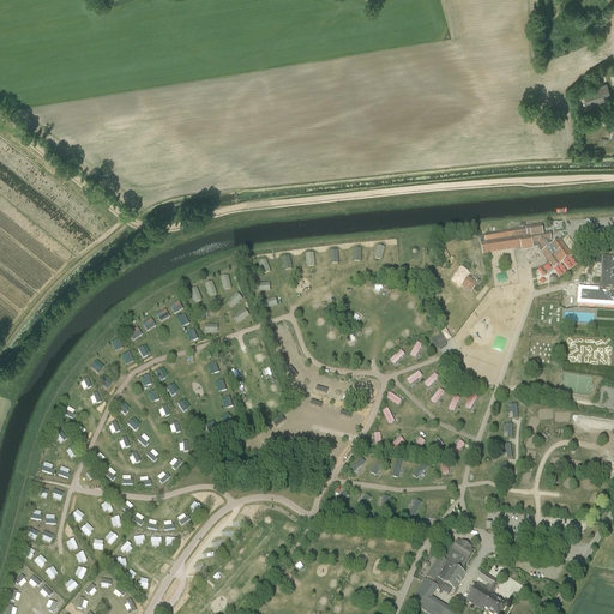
[(583,91),(588,110),(613,103),(607,84),(583,91)]
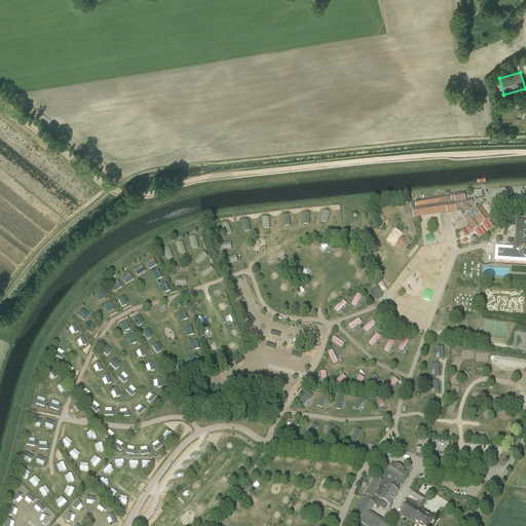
[(450,194),(451,196),(452,202),(455,202),(465,200),(464,192),(450,194)]
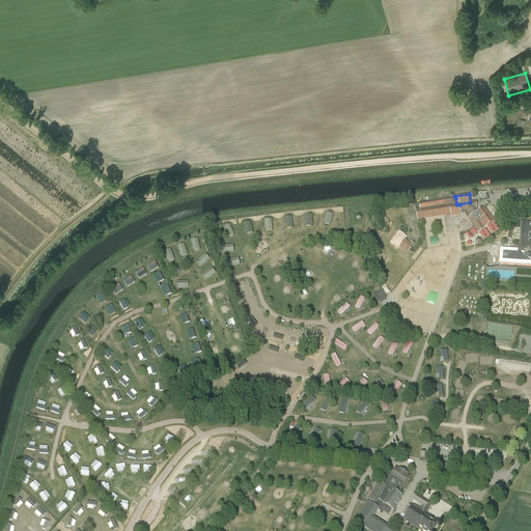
[(465,213),(469,219),(470,218),(466,211),(465,211),(465,206),(471,205),(470,202),(459,204),(456,204),(455,198),(419,203),(420,210),(416,211),(418,220),(450,215),(451,217),(462,215),(460,214),(465,213)]
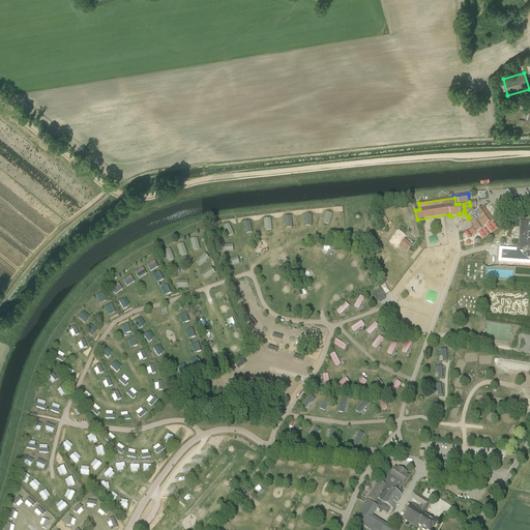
[(469,217),(468,218),(478,233),(486,227),(494,222),(483,207),(477,211),(475,208),(476,208),(475,201),(469,202),(470,205),(464,206),(464,210),(465,210),(469,217)]
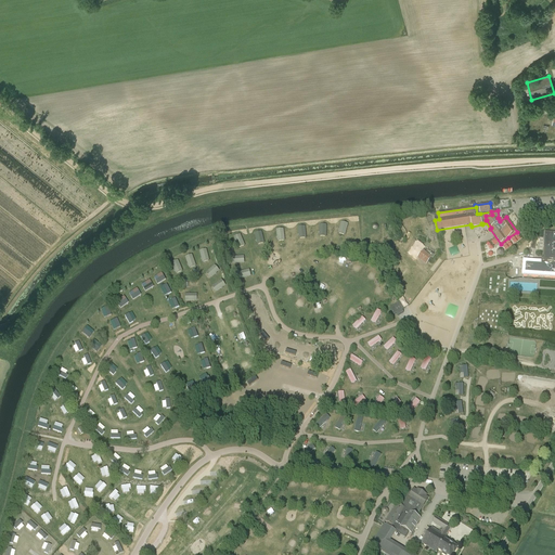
[(341,221),(338,233),(346,235),(349,223),(341,221)]
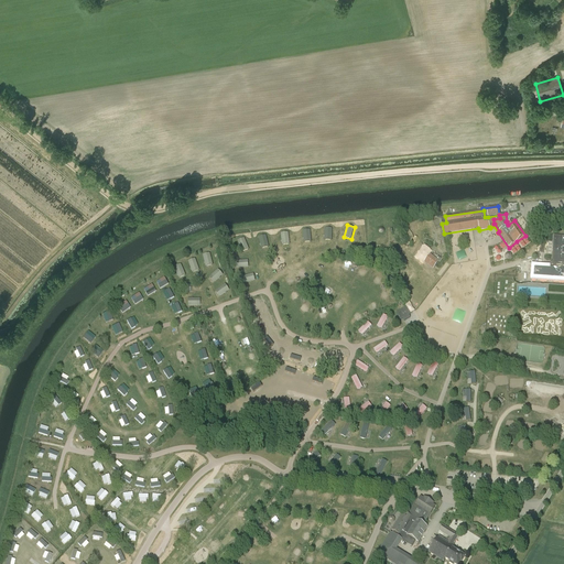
[(563,268),(563,236),(554,236),(553,241),(554,241),(553,256),(552,262),(551,262),(551,263),(552,263),(552,266),(552,267),(550,267),(550,268),(563,268)]
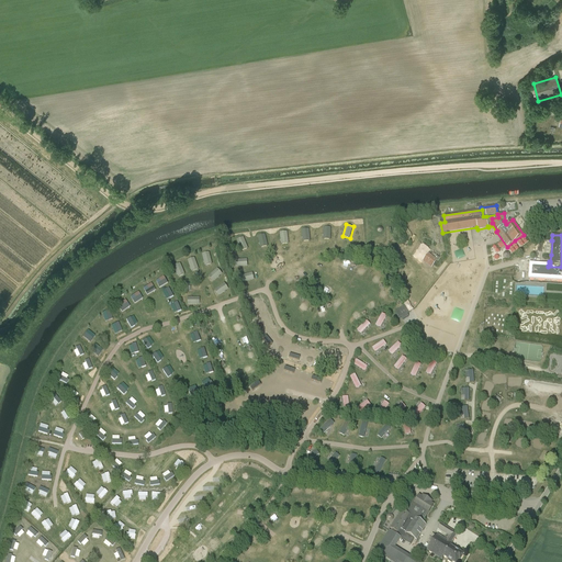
[(242,251),(248,248),(244,237),(237,240),(242,251)]
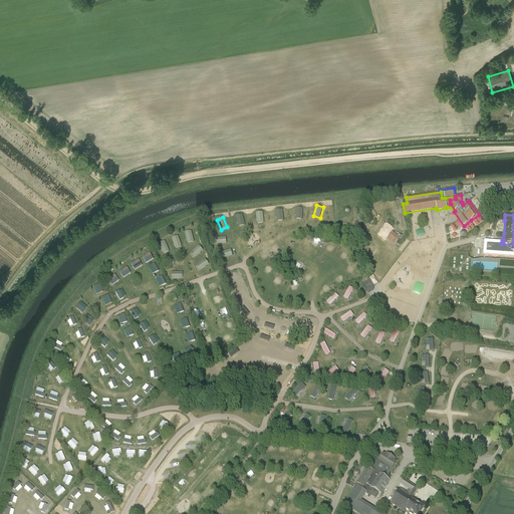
[(186,232),(187,243),(194,242),(193,231),(186,232)]
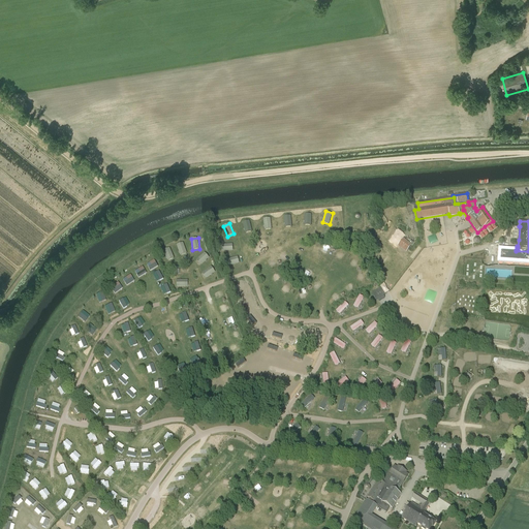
[(403,239),(398,246),(406,252),(412,245),(403,239)]
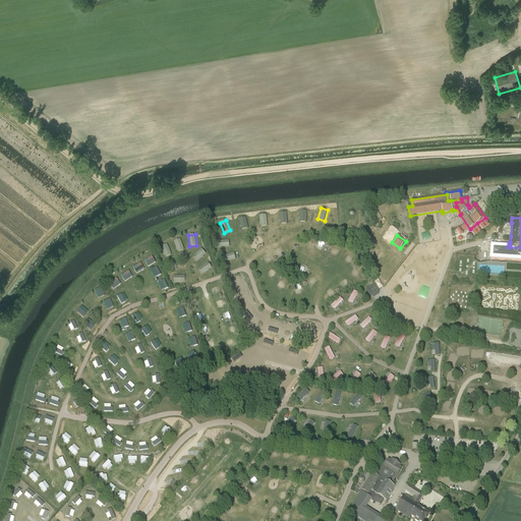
[(174,241),(178,252),(184,249),(181,239),(174,241)]
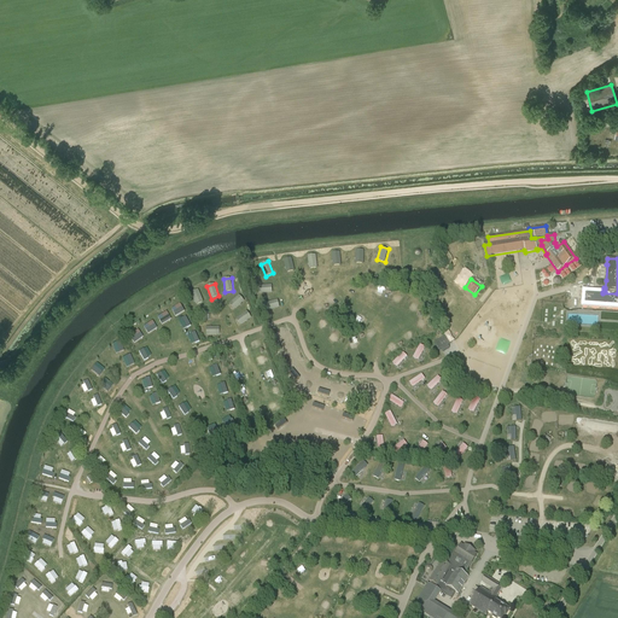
[(199,290),(191,292),(197,305),(204,302),(199,290)]
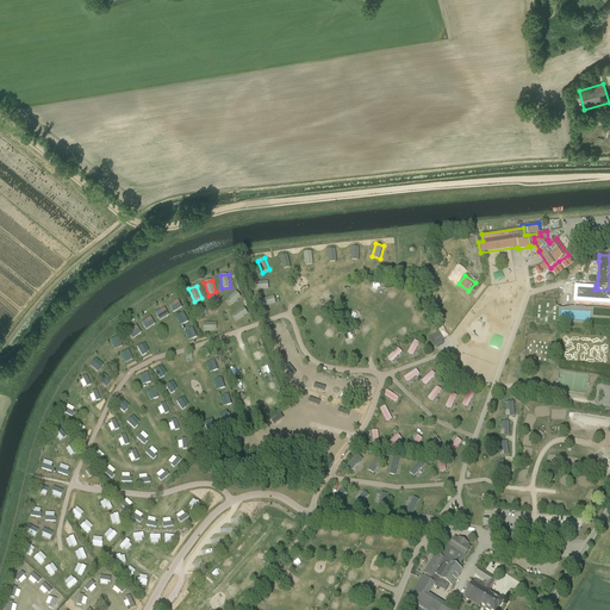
[(231,306),(242,297),(236,291),(226,300),(231,306)]
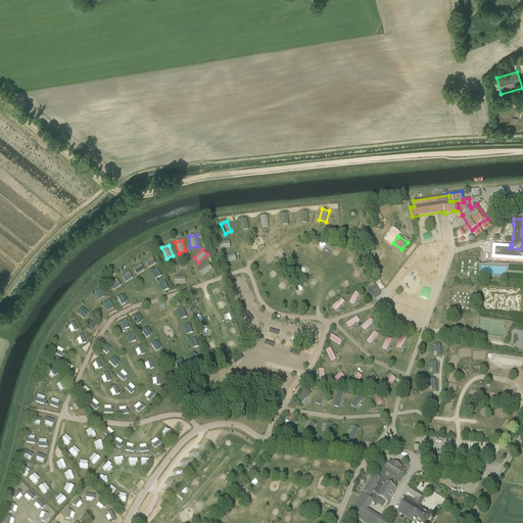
[(226,264),(237,260),(235,253),(224,256),(226,264)]
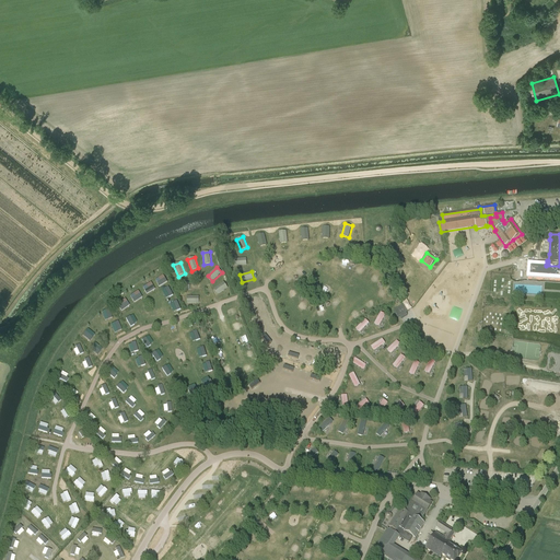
[(160,287),(167,282),(164,276),(155,280),(160,287)]
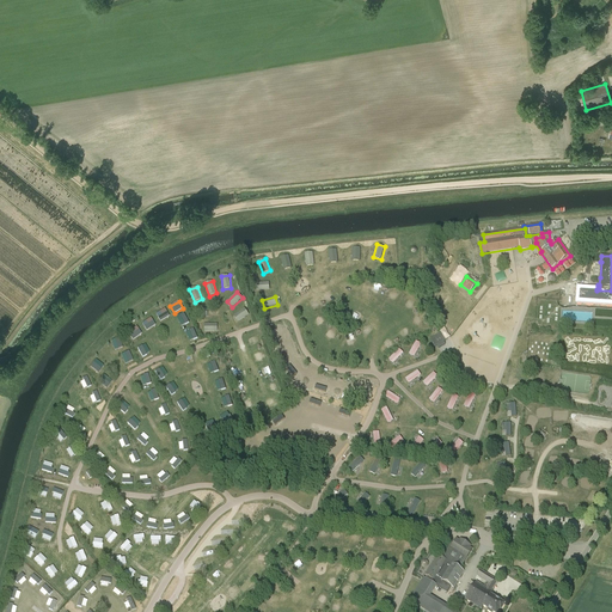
[(157,314),(160,322),(170,317),(165,308),(157,314)]
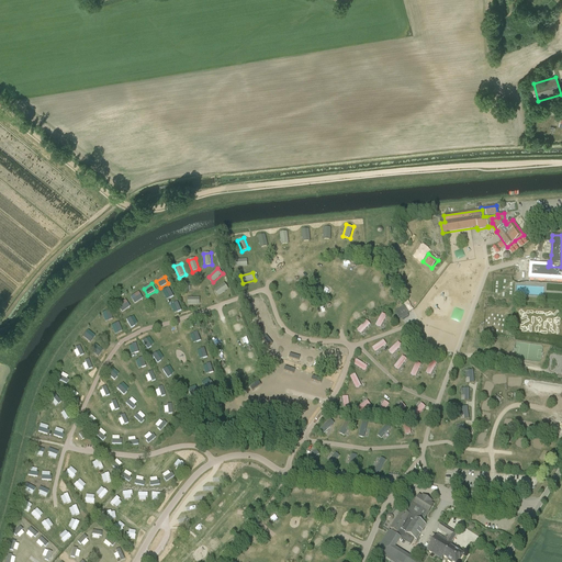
[(214,290),(218,296),(229,289),(225,283),(214,290)]
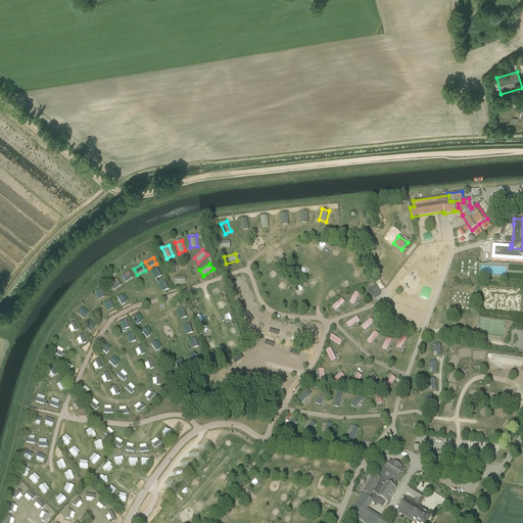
[(151,272),(155,279),(161,276),(158,269),(151,272)]
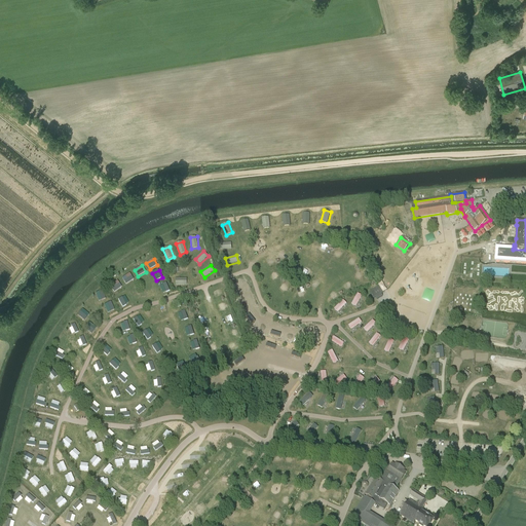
[(122,277),(126,285),(134,279),(130,273),(122,277)]
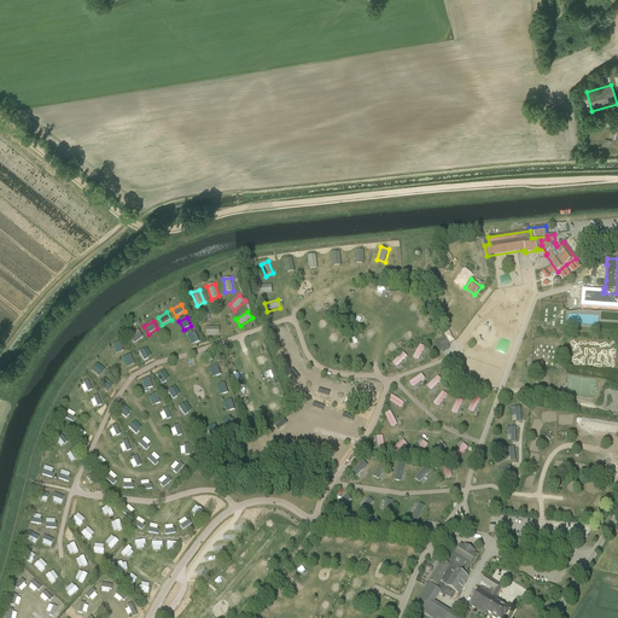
[(135,344),(144,337),(139,330),(129,337),(135,344)]
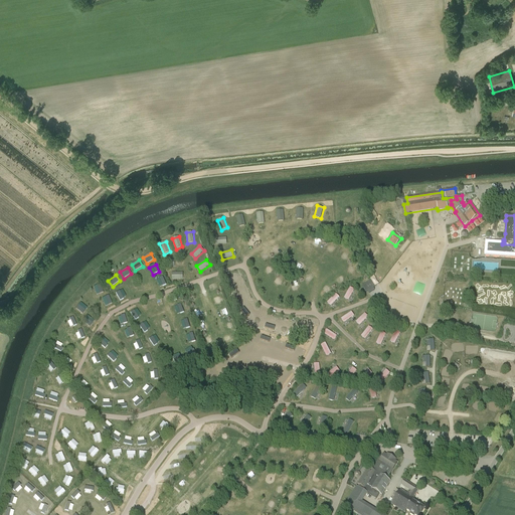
[(375,287),(371,281),(362,286),(365,293),(368,291),(369,293),(370,293),(374,290),(373,288),(375,287)]
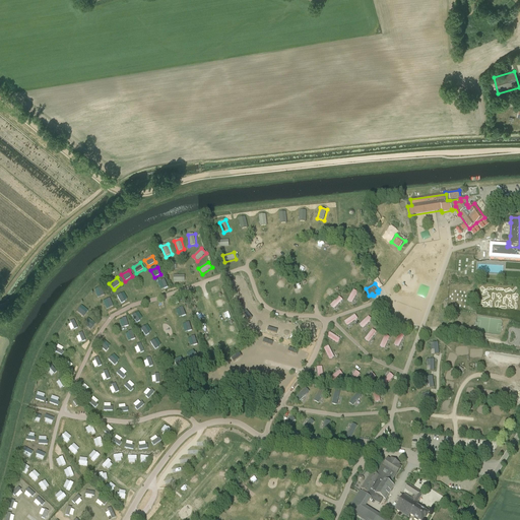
[(347,301),(352,304),(359,291),(353,289),(347,301)]
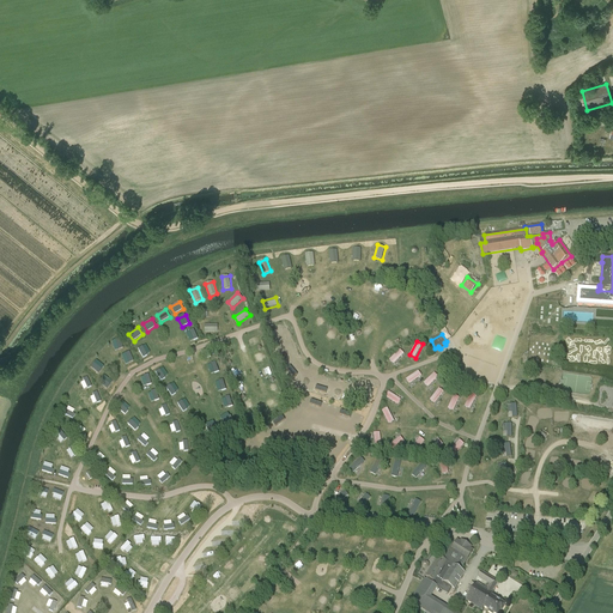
[(139,349),(143,357),(151,353),(146,345),(139,349)]
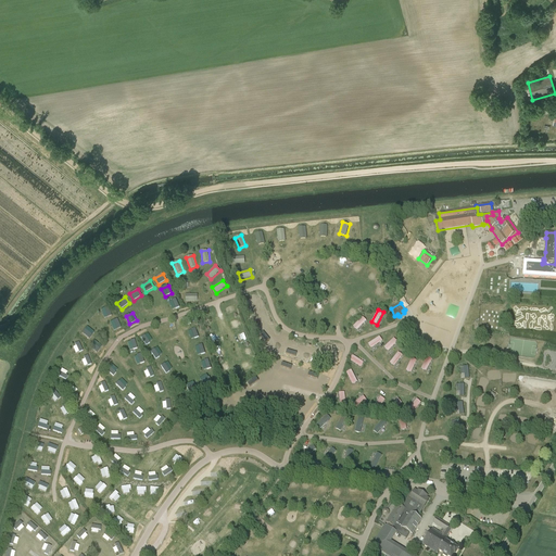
[(364,317),(354,327),(357,330),(367,320),(364,317)]
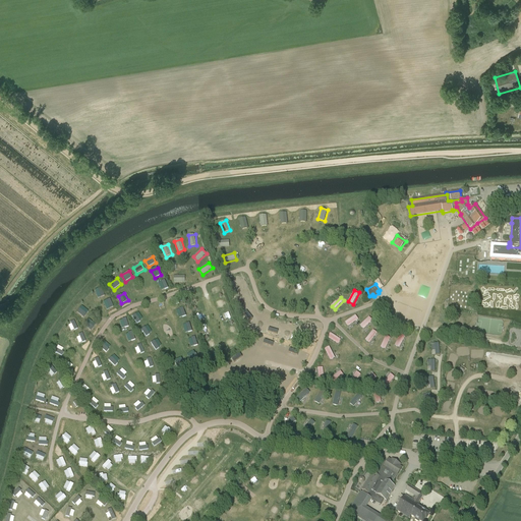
[(103,301),(107,310),(114,306),(110,298),(103,301)]
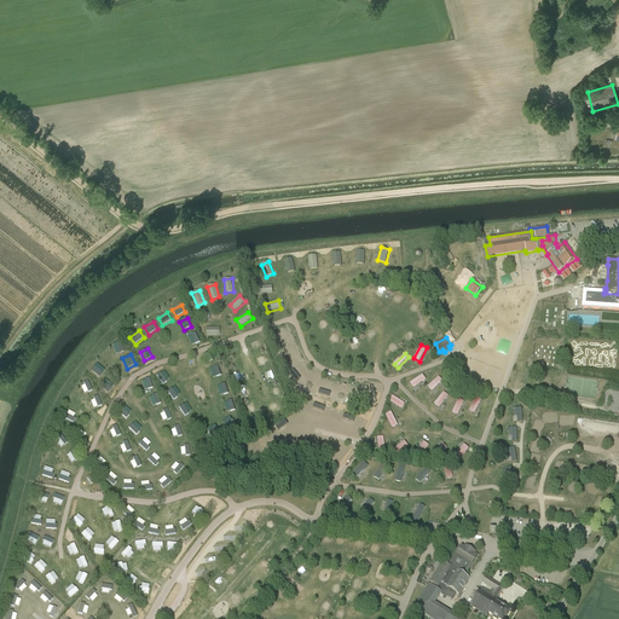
[(92,370),(100,377),(105,370),(97,364),(92,370)]
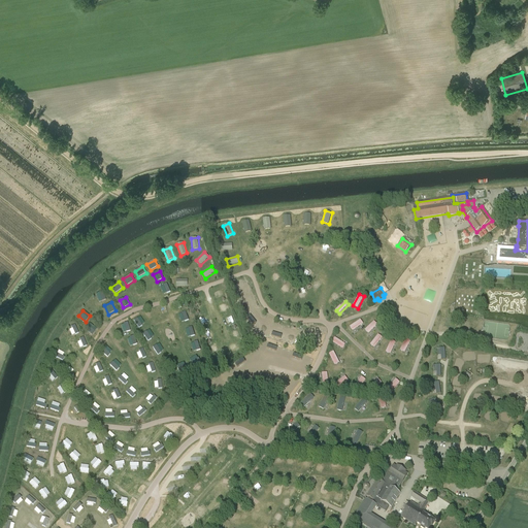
[(134,320),(138,328),(145,324),(140,317),(134,320)]
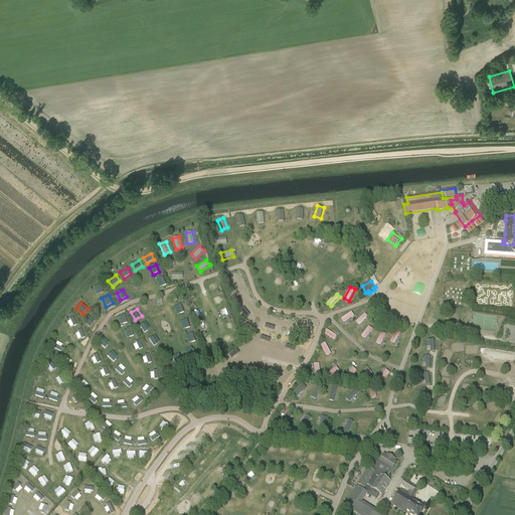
[(352,312),(341,317),(343,322),(355,317),(352,312)]
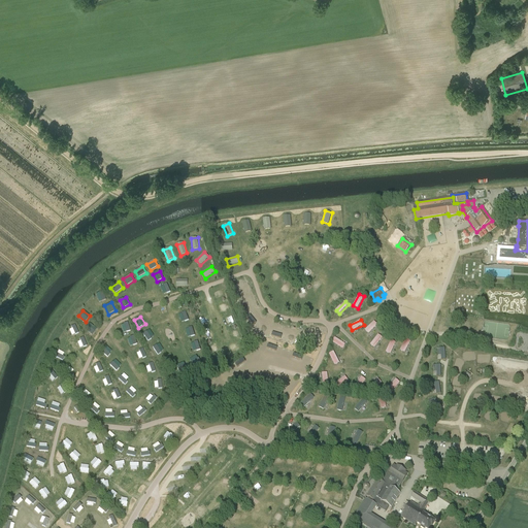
[(368,334),(378,325),(374,321),(365,330),(368,334)]
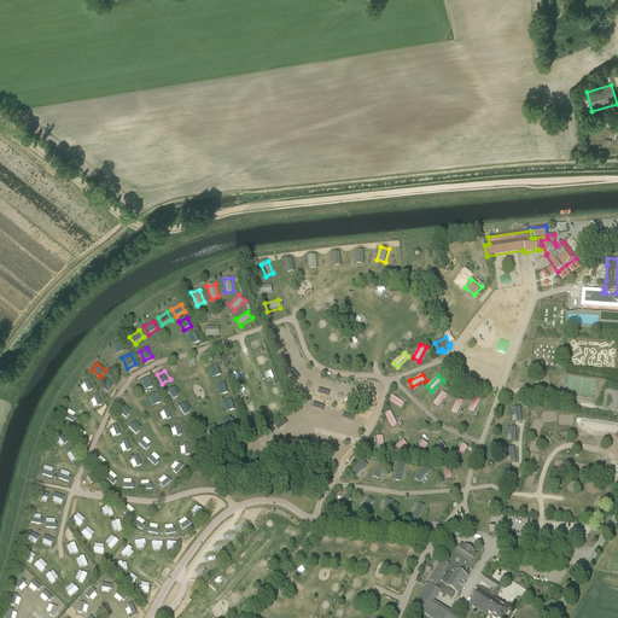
[(141,379),(144,390),(152,388),(151,378),(141,379)]
